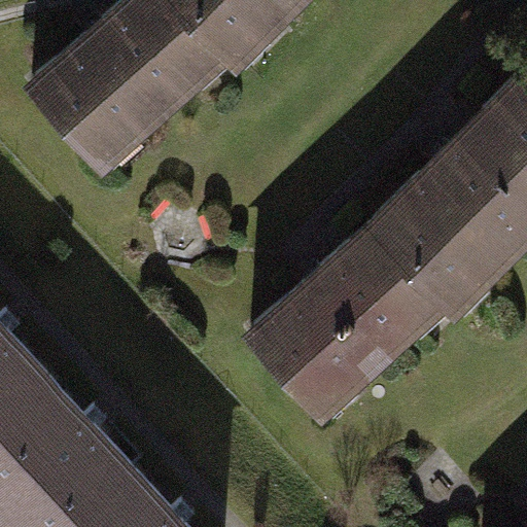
[(206,0),(116,0),(24,85),(109,177),(250,46),(206,0)]
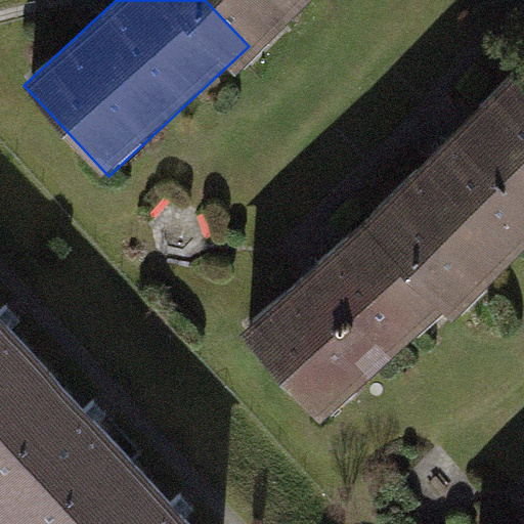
[(205,0),(249,46),(298,0),(205,0)]
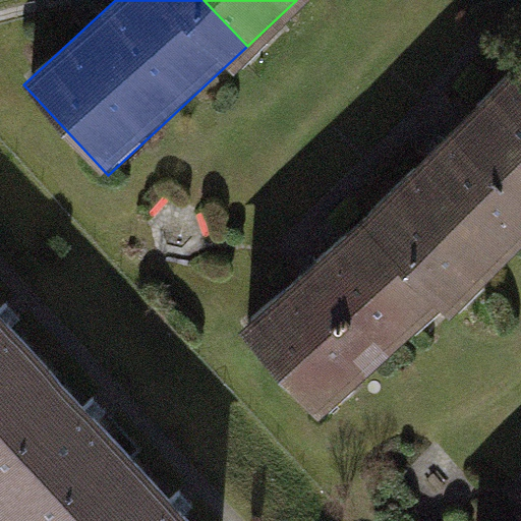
[(520,220),(520,71),(504,54),(367,183),(460,279),(520,220)]
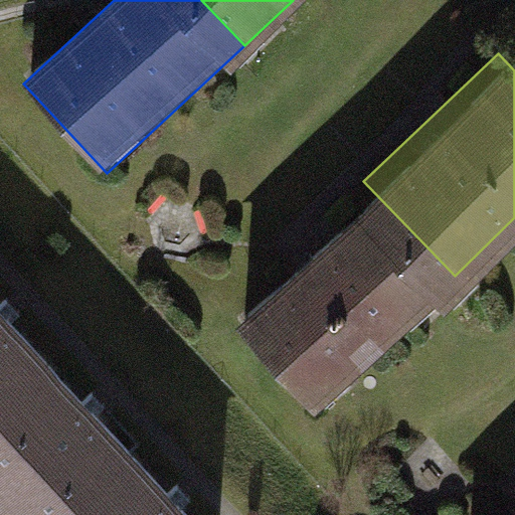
[(455,276),(363,181),(229,309),(320,403),(455,276)]
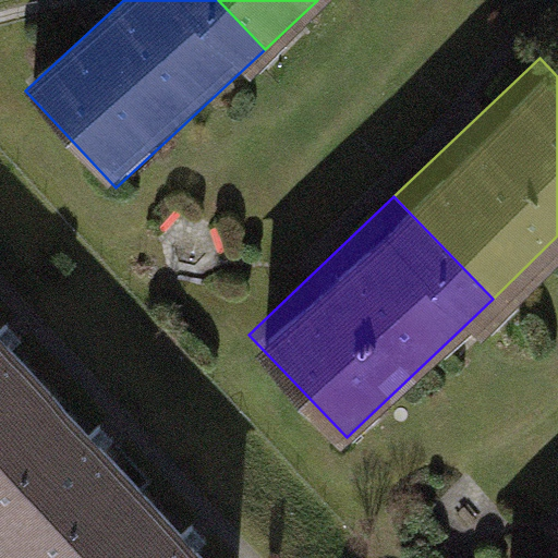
[(0,435),(50,389),(0,334),(0,435)]
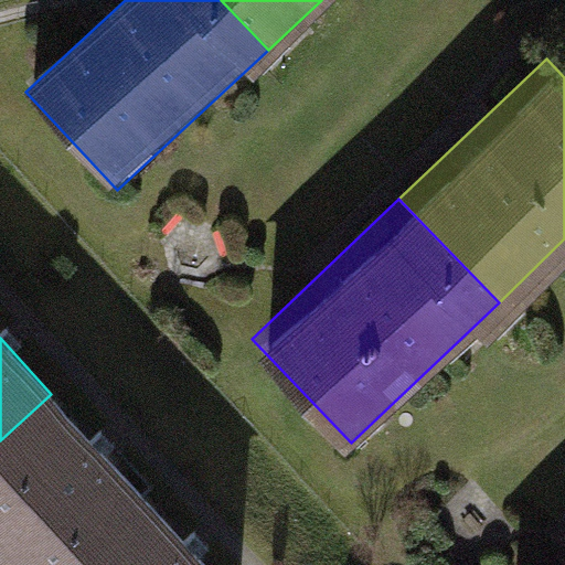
[(0,440),(0,552),(11,564),(72,564),(146,498),(51,394),(0,440)]
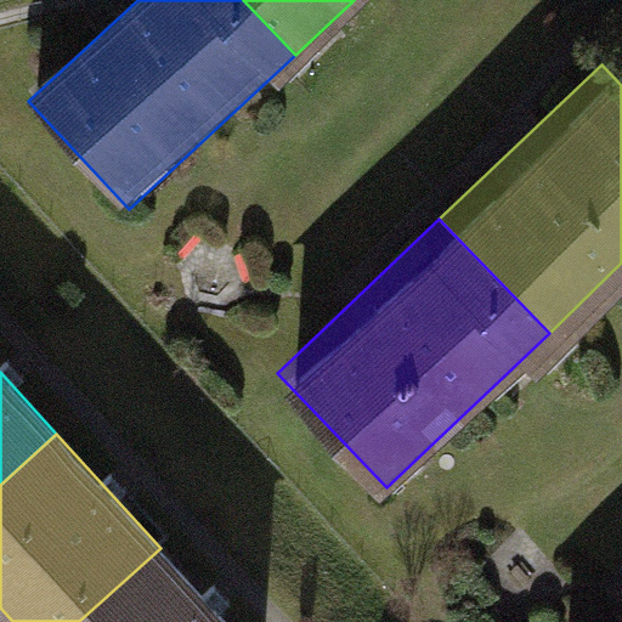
[(79,621),(227,621),(160,548),(79,621)]
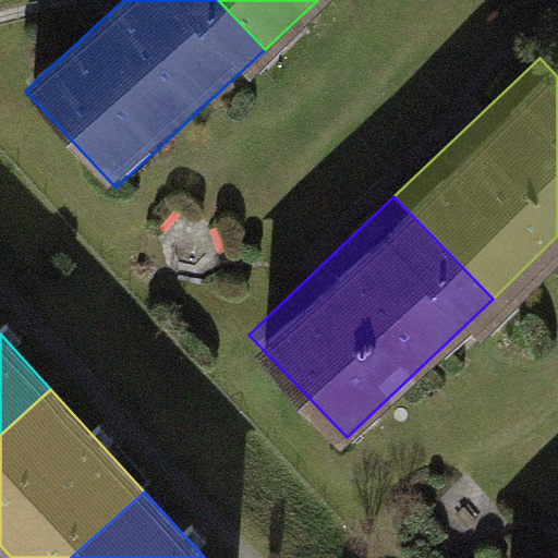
All buildings are outlined.
